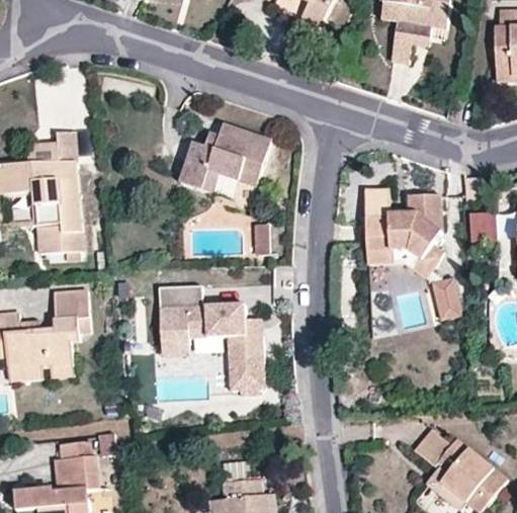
[(311,0),(307,9),(324,18),(333,0),(311,0)]
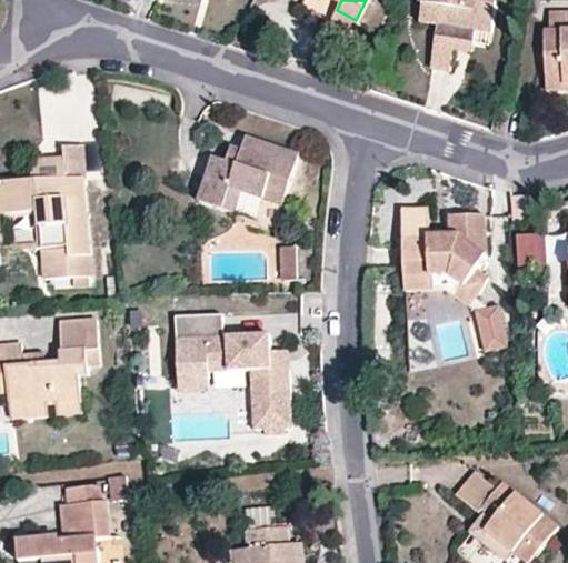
[(424,0),(424,2),(441,4),(439,21),(431,61),(450,66),(454,47),(455,36),(475,39),(476,27),(490,28),(495,0),(424,0)]
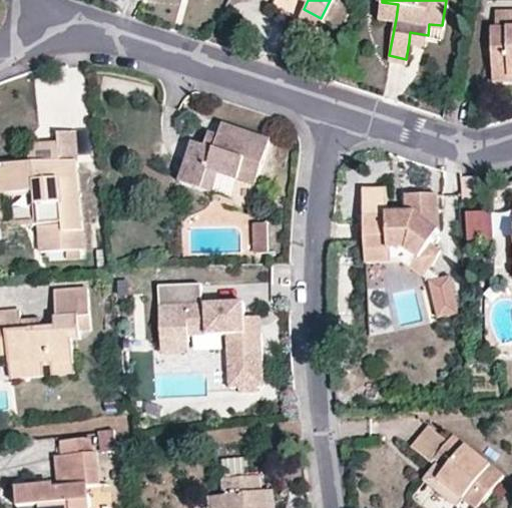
[(379,16),(396,19),(398,4),(382,2),(379,16)]
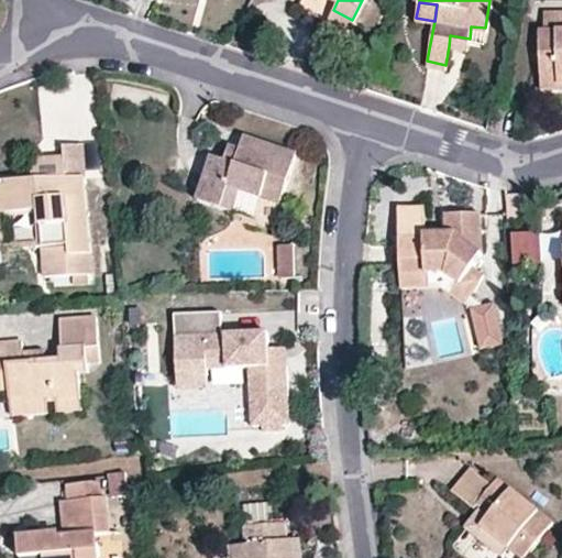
[(540,26),(541,57),(558,56),(559,83),(561,81),(561,8),(546,9),(547,26),(540,26)]
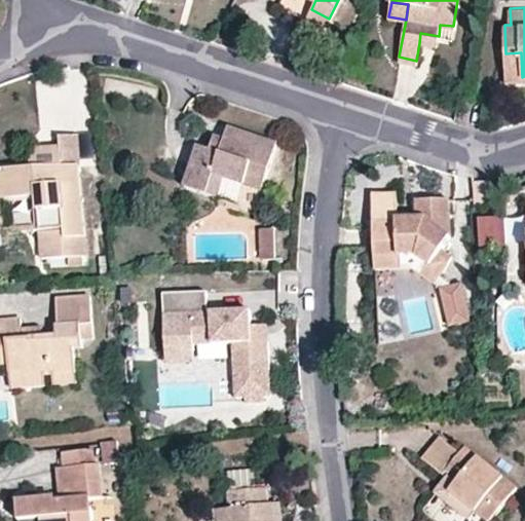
[(325,27),(329,19),(311,9),(306,17),(325,27)]
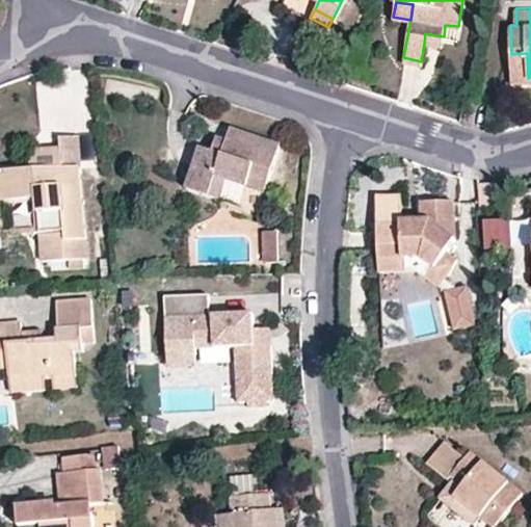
[(457,40),(458,26),(445,25),(444,36),(457,40)]
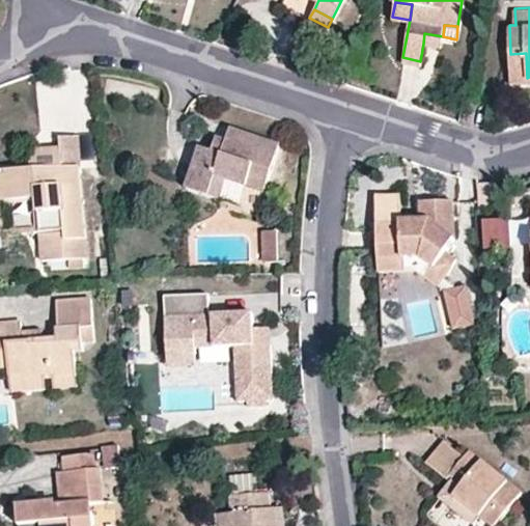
[(441,47),(443,36),(424,33),(423,44),(441,47)]
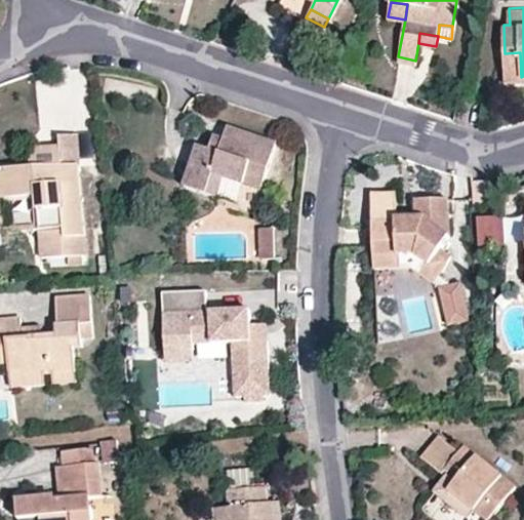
[(523,80),(523,76),(521,77),(520,52),(505,53),(506,81),(523,80)]
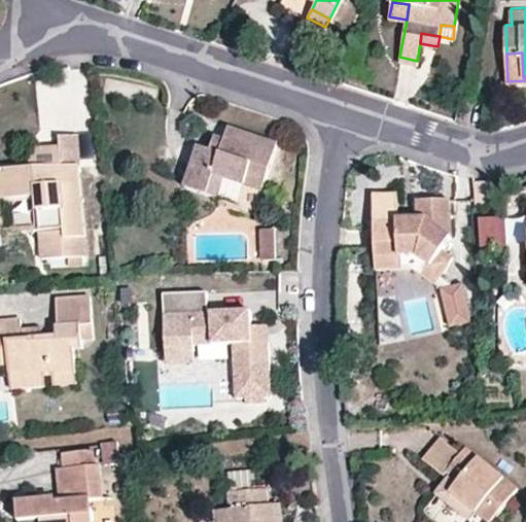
[(209,147),(195,143),(183,181),(215,193),(221,175),(259,186),(275,140),(228,125),(223,136),(214,133),(209,147)]
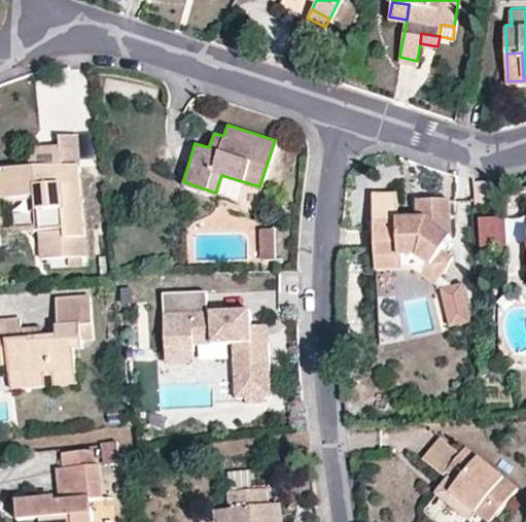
[(58,141),(60,162),(81,160),(78,129),(57,131),(58,141)]
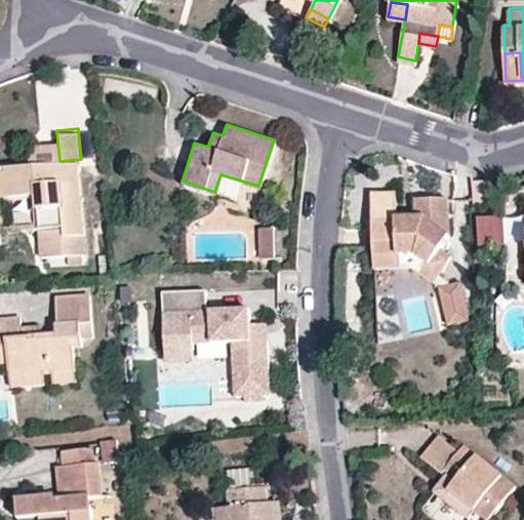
[(28,143),(30,163),(59,161),(57,141),(28,143)]
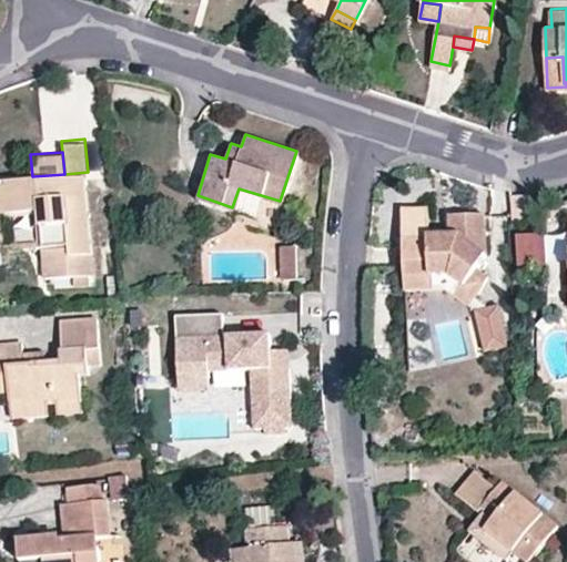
[(32,176),(0,177),(0,207),(37,206),(42,273),(72,272),(85,271),(88,271),(80,173),(64,174),(32,176)]
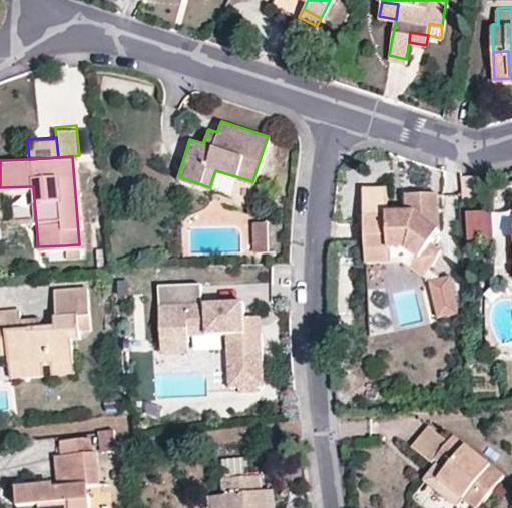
[(437,192),(403,192),(403,208),(384,208),(384,183),(360,183),(360,210),(361,250),(404,249),(415,258),(409,267),(427,278),(435,318),(455,315),(448,276),(437,278),(425,270),(437,252),(425,244),(437,227),(437,192)]
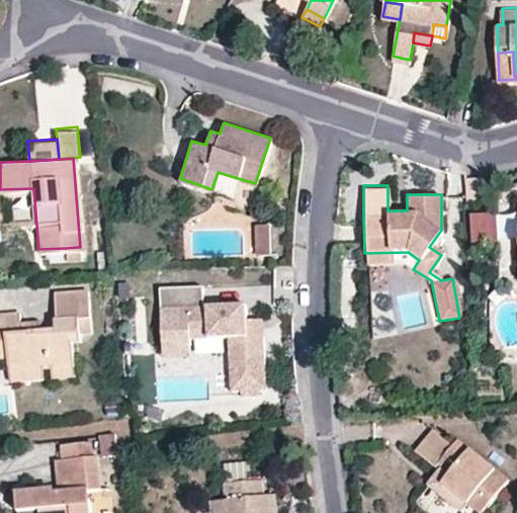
[(495,209),(467,214),(468,237),(496,238),(495,209)]
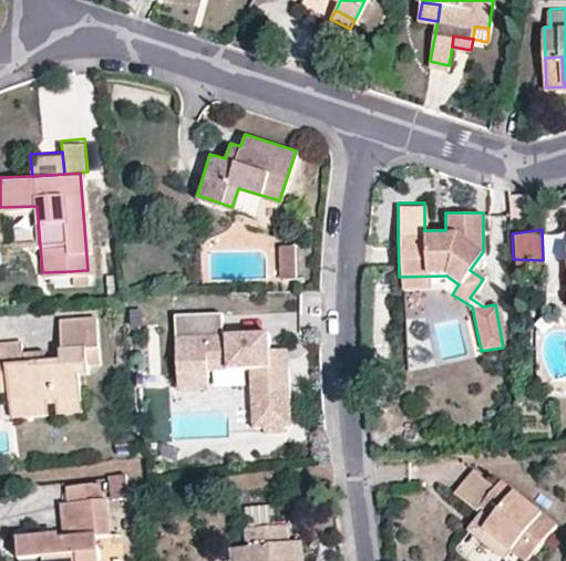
[(292,240),(278,241),(278,274),(292,272),(292,240)]
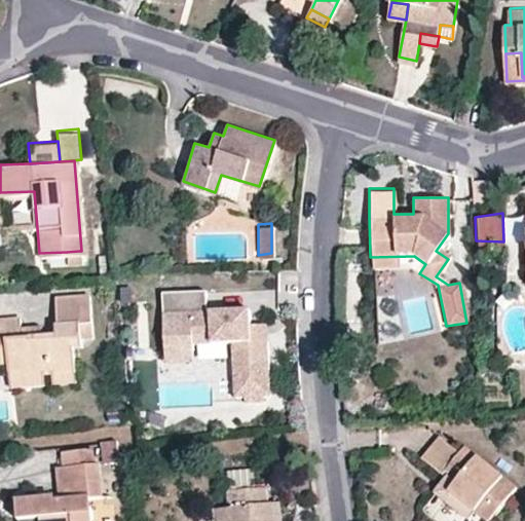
[(80,260),(79,251),(67,252),(67,260),(80,260)]
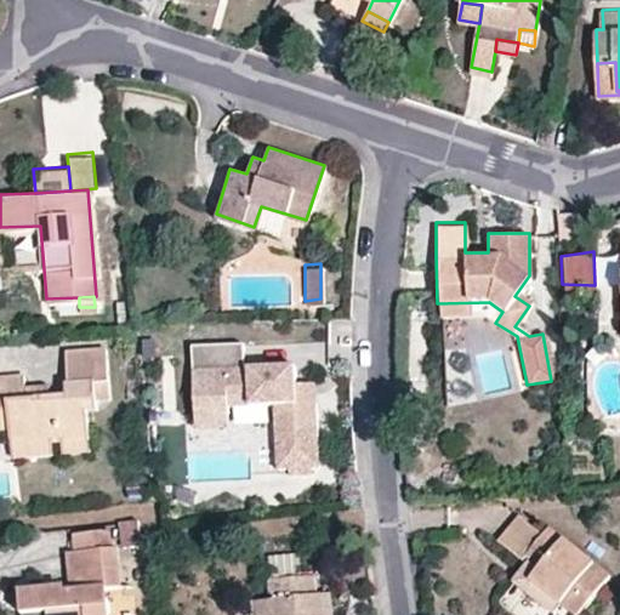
[(489,302),(437,303),(438,313),(482,313),(495,323),(502,312),(489,302)]
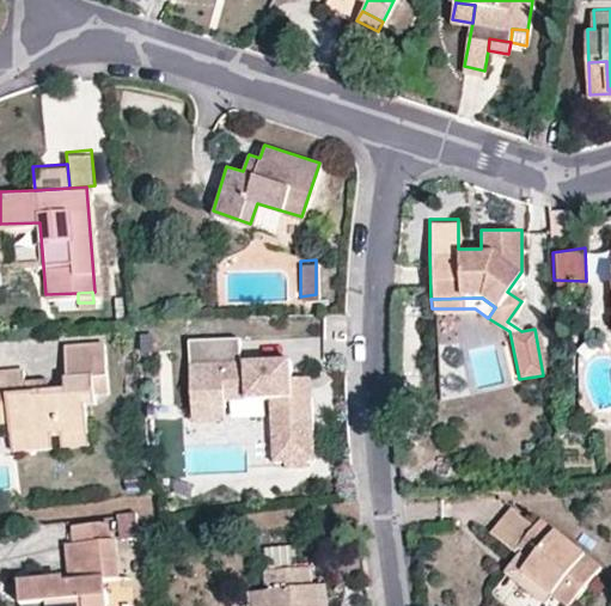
[(237,335),(187,336),(188,403),(221,402),(221,396),(266,395),(268,458),(309,457),(306,393),(287,393),(287,356),(237,359),(237,335)]
